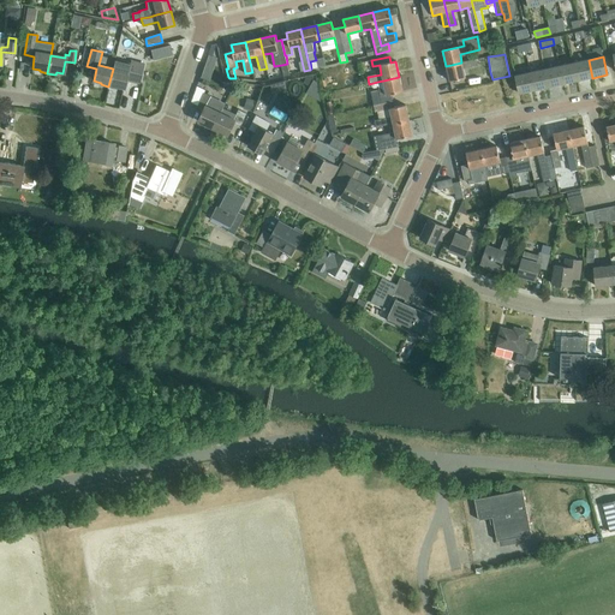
[(461,63),(446,66),(449,82),(465,78),(464,69),(478,66),(476,59),(461,63)]
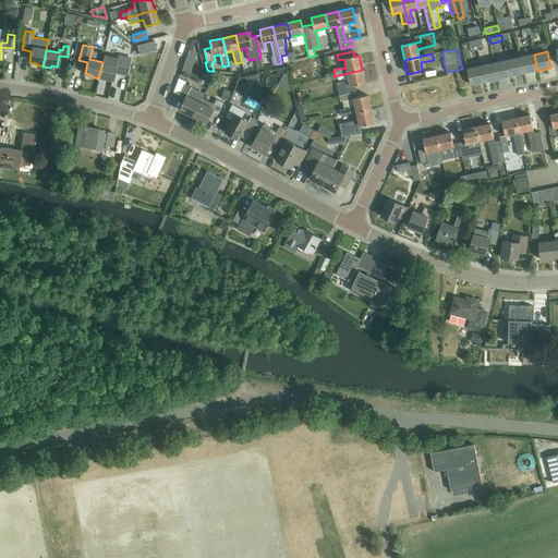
[(102,62),(98,79),(106,81),(106,79),(112,80),(114,73),(125,75),(130,58),(121,56),(120,58),(104,55),(102,62)]
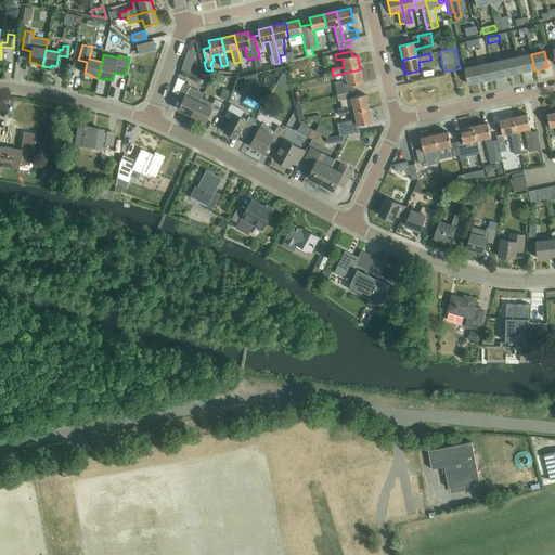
[(531,54),(518,56),(521,74),(534,71),(531,54)]
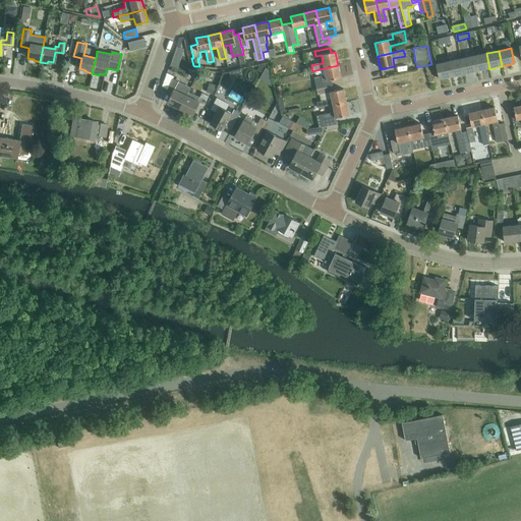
[(486,53),(473,56),(477,71),(489,69),(486,53)]
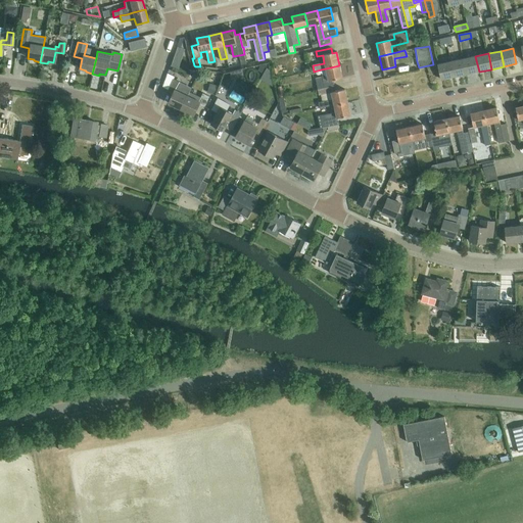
[(475,56),(463,59),(467,75),(479,72),(475,56)]
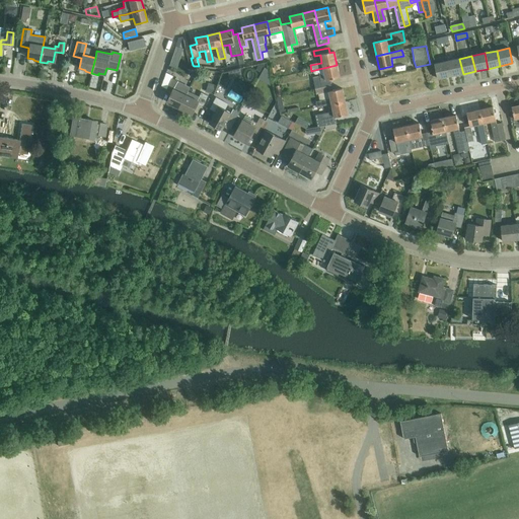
[(459,59),(447,62),(450,77),(463,74),(459,59)]
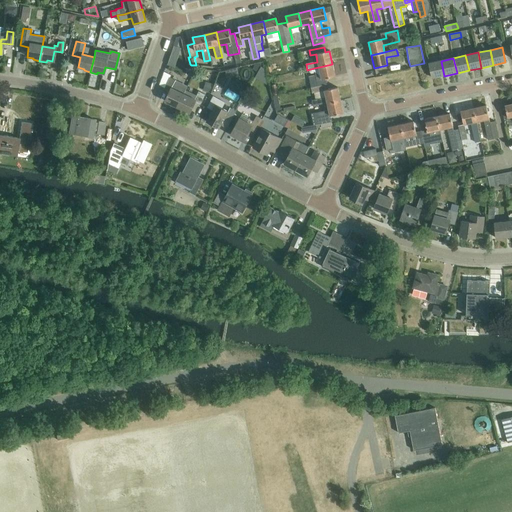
[(444,76),(441,61),(429,63),(432,79),(444,76)]
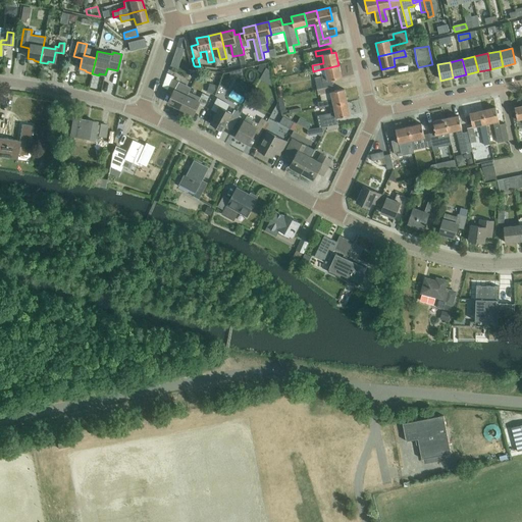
[(321,77),(315,79),(317,90),(329,87),(327,82),(342,79),(338,65),(325,68),(320,69),(321,77)]
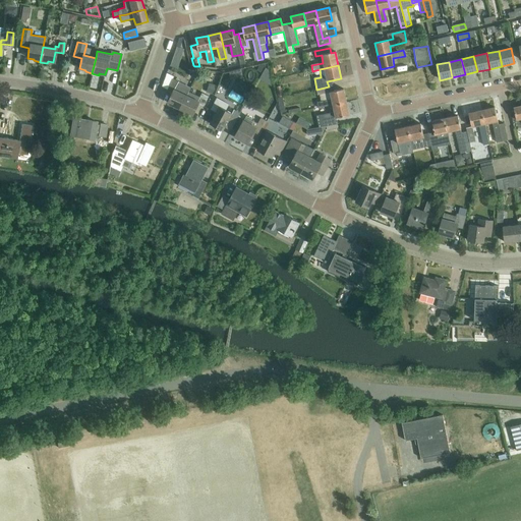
[(173,78),(168,90),(173,93),(168,103),(174,106),(173,108),(179,111),(187,96),(191,88),(173,78)]
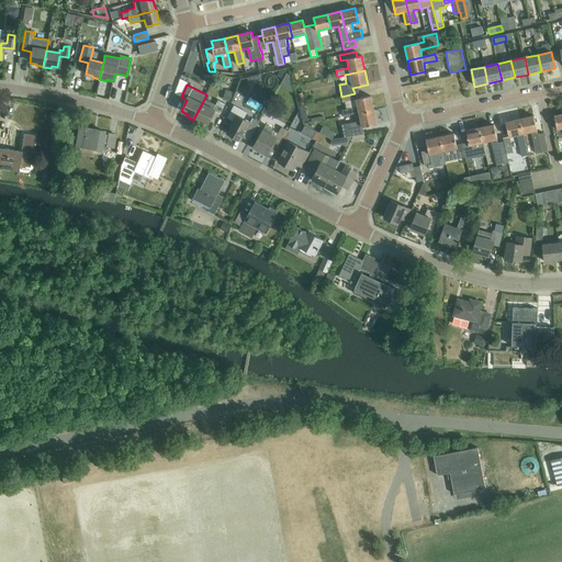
[(226,90),(223,100),(231,102),(234,93),(226,90)]
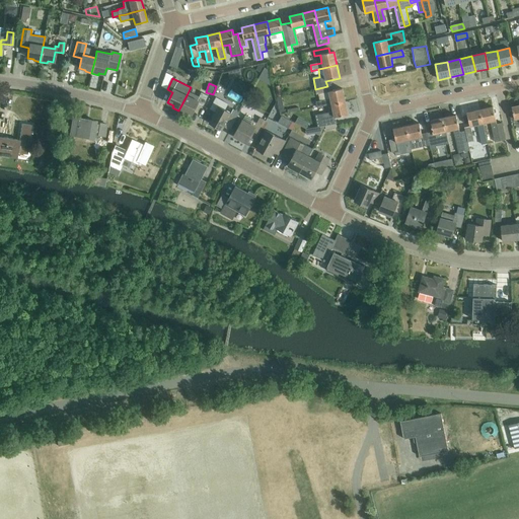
[(328,92),(318,94),(319,101),(316,101),(317,107),(331,103),(331,104),(346,101),(343,89),(328,92)]
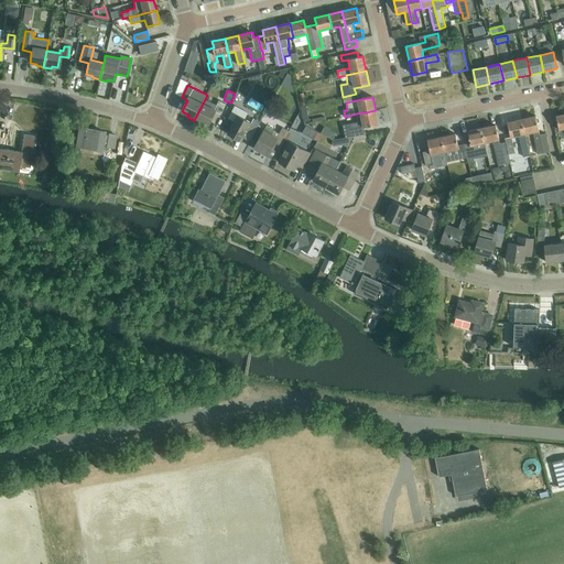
[(203,104),(194,120),(202,123),(203,121),(208,125),(215,114),(220,116),(226,105),(219,100),(217,105),(210,102),(209,107),(203,104)]
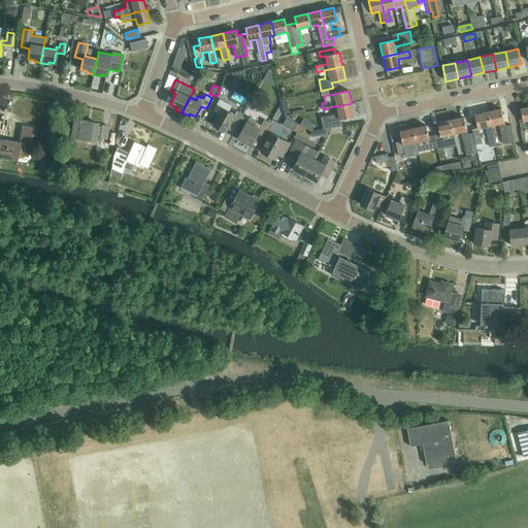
[(213,110),(220,114),(223,108),(229,112),(232,105),(220,99),(213,110)]
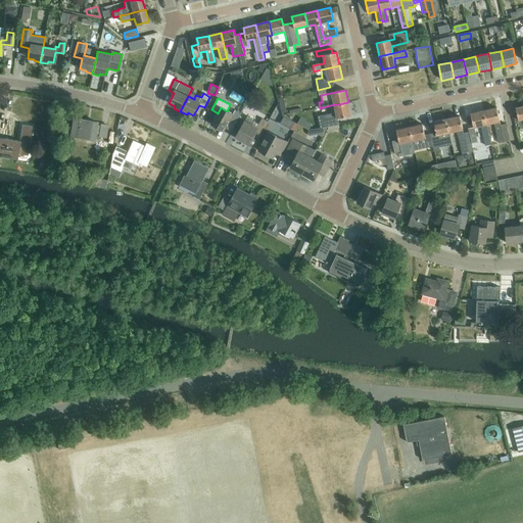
[(348,102),(334,105),(336,113),(318,117),(321,129),(339,125),(338,119),(350,115),(348,102)]
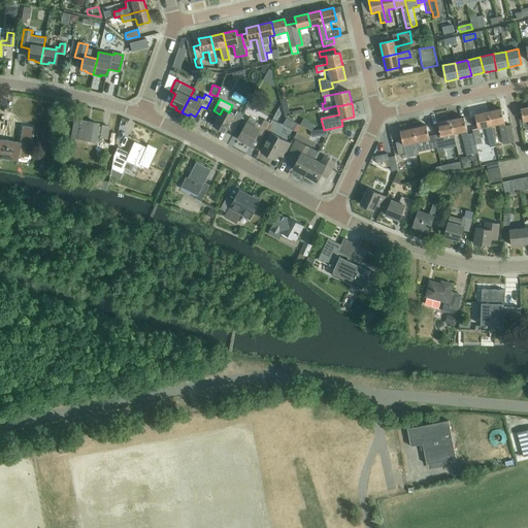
[(227,129),(234,133),(243,114),(237,111),(235,116),(229,112),(223,108),(220,114),(213,126),(225,132),(227,129)]
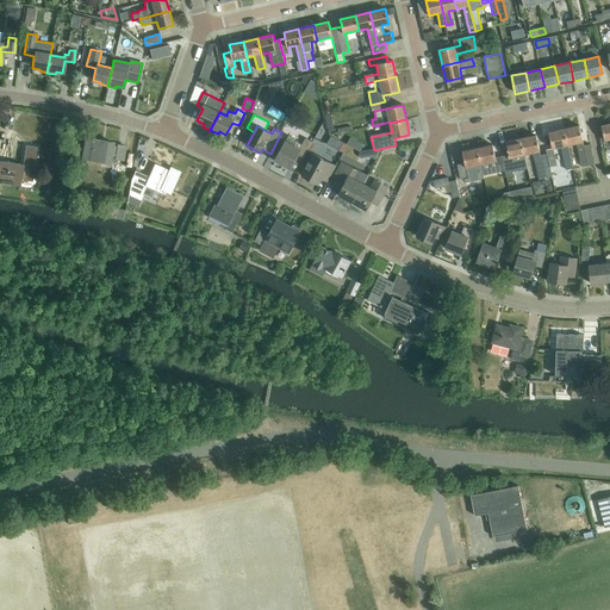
[(579,126),(564,130),(567,145),(577,143),(582,167),(595,165),(590,144),(584,145),(579,126)]
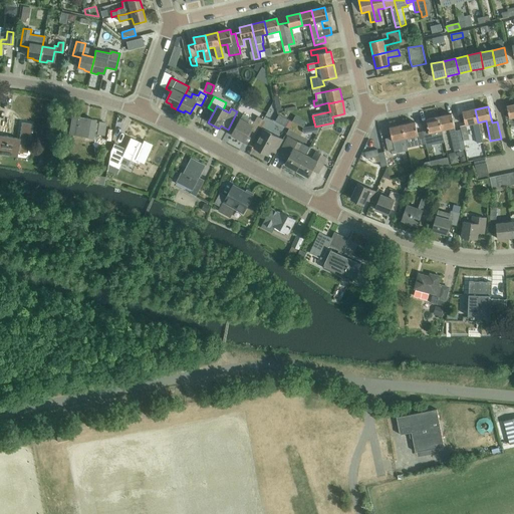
[(478,122),(475,109),(463,111),(466,124),(466,125),(473,123),(477,144),(483,142),(478,122)]
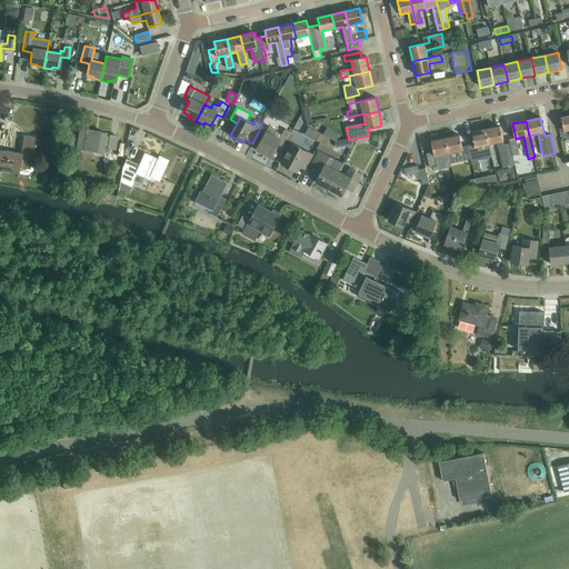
[(269,127),(266,132),(256,149),(270,157),(277,143),(283,148),(291,133),(285,129),(279,140),(275,137),(277,131),(269,127)]
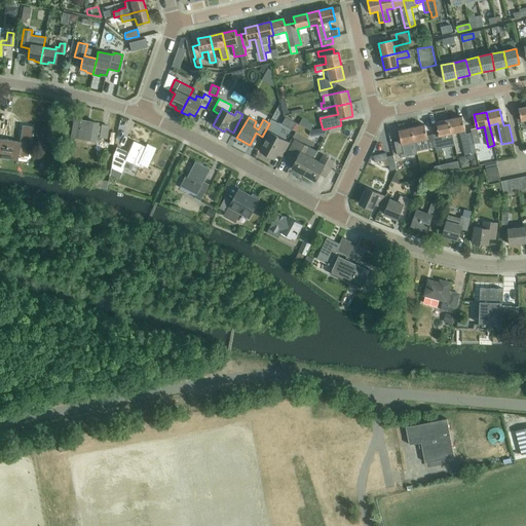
[(462,117),(449,120),(452,134),(460,132),(465,155),(476,153),(474,144),(472,133),(466,134),(462,117)]
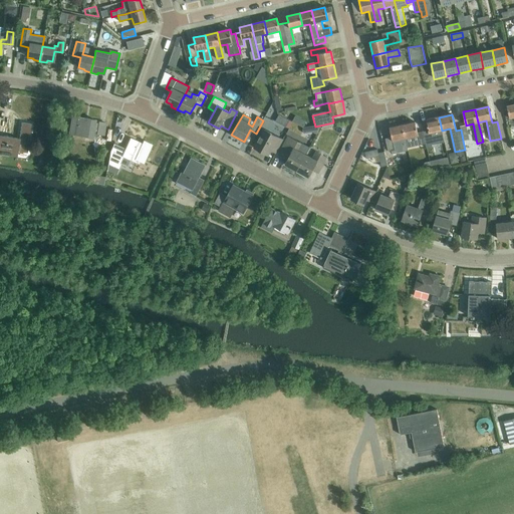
[(71,116),(69,132),(92,136),(93,131),(94,131),(97,132),(97,134),(103,135),(105,123),(99,122),(99,124),(94,123),(95,120),(71,116)]
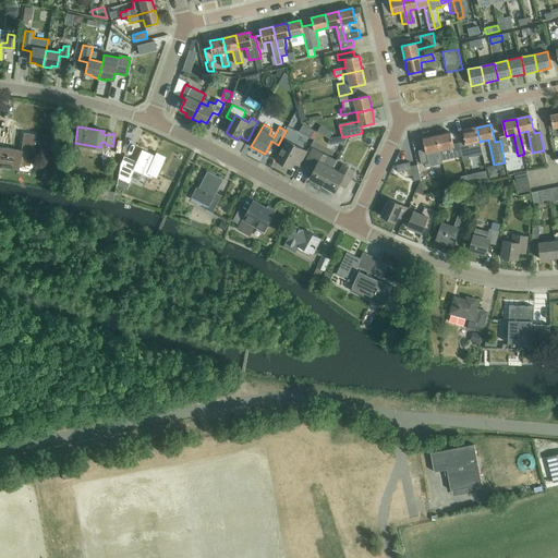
[(462,156),(463,161),(470,160),(470,158),(477,156),(480,167),(485,166),(480,142),(476,128),(462,130),(465,142),(459,143),(461,149),(461,150),(462,156)]
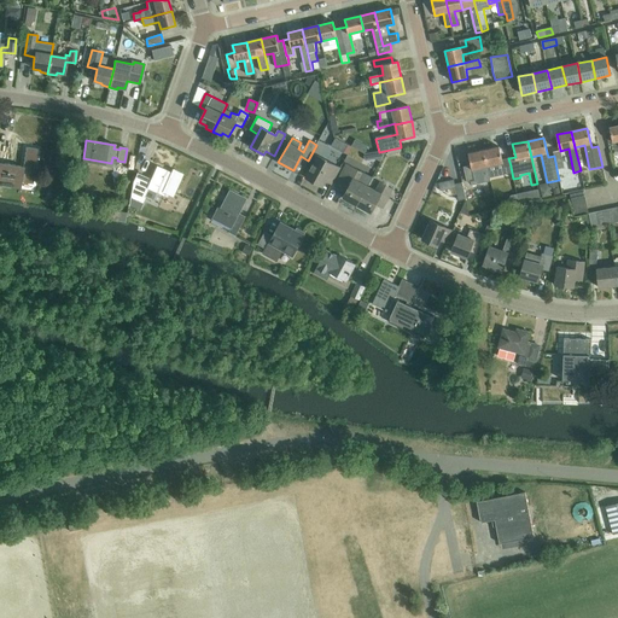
[(33,184),(39,150),(27,147),(23,167),(0,162),(0,184),(6,186),(7,180),(33,184)]
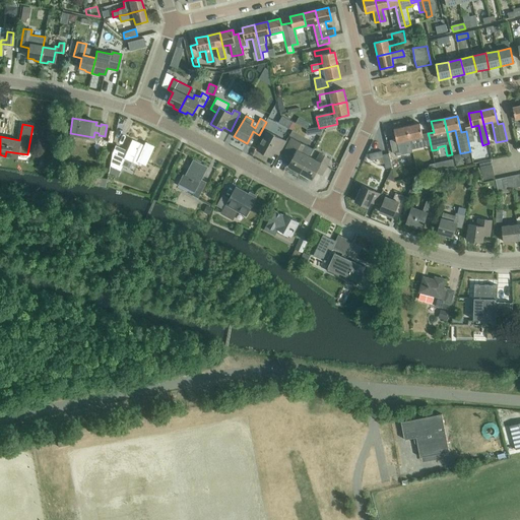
[(420,124),(407,127),(410,140),(417,138),(419,147),(431,145),(430,140),(430,139),(428,133),(423,134),(420,124)]
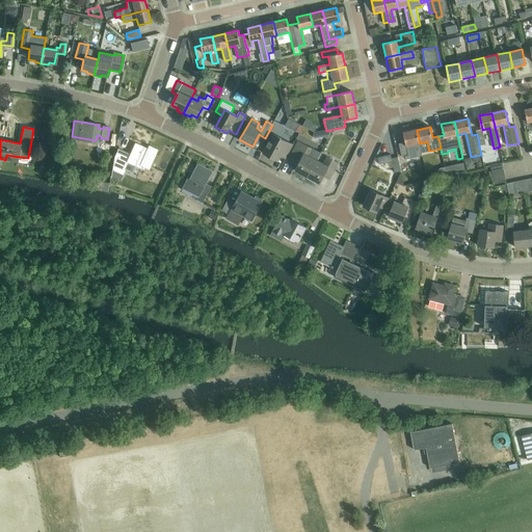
[(482,129),(476,131),(477,134),(479,145),(485,144),(482,130),(482,129)]
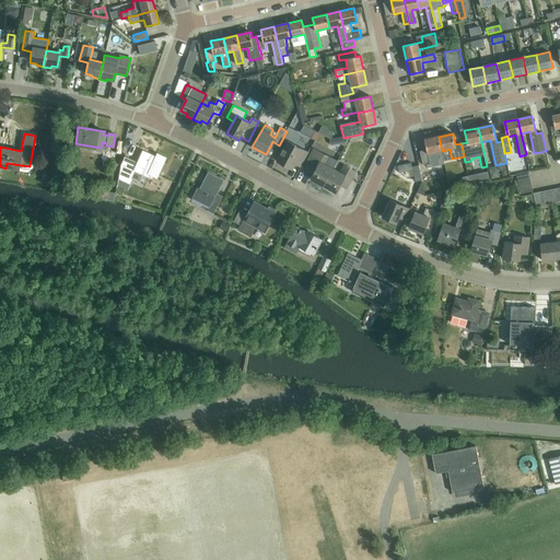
[(445,164),(442,151),(439,137),(424,139),(427,150),(420,151),(423,165),(430,164),(428,154),(435,152),(439,165),(445,164)]
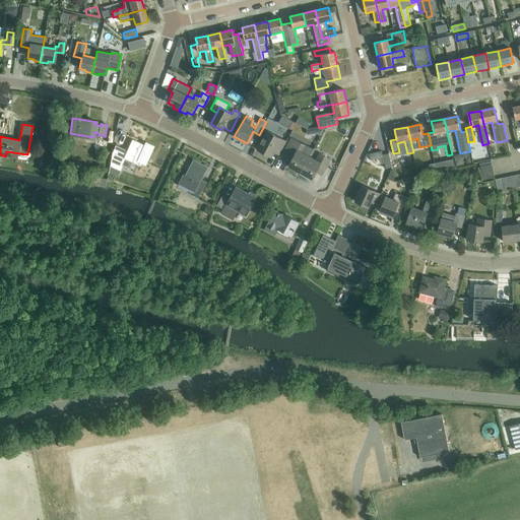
[(278,155),(285,141),(267,132),(258,149),(271,156),(273,152),(278,155)]
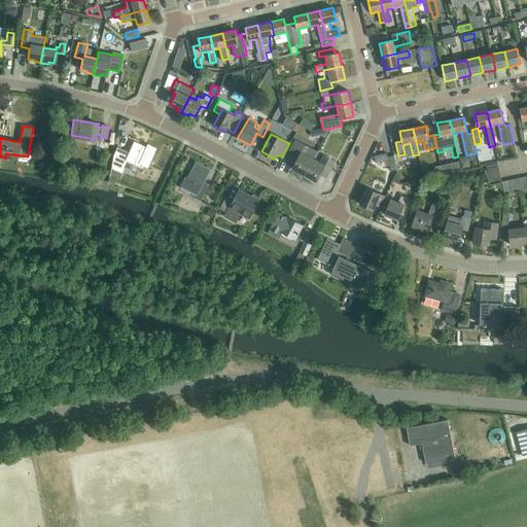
[(295,140),(287,155),(294,160),(292,163),(294,164),(292,168),(305,175),(313,160),(317,151),(295,140)]
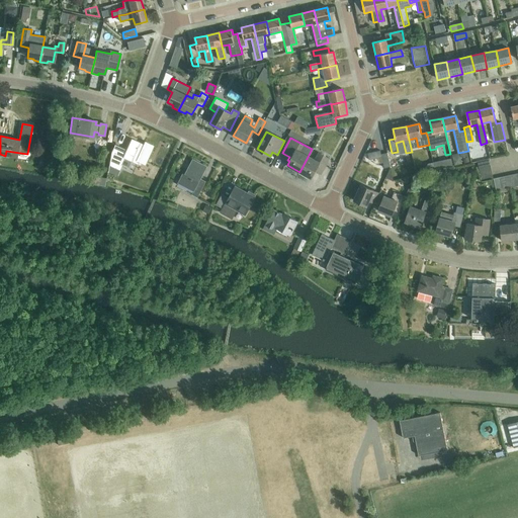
[(111,153),(109,166),(119,170),(121,165),(127,168),(131,161),(137,164),(138,161),(145,164),(152,146),(145,143),(143,147),(139,146),(140,144),(132,141),(127,150),(114,145),(111,153)]
